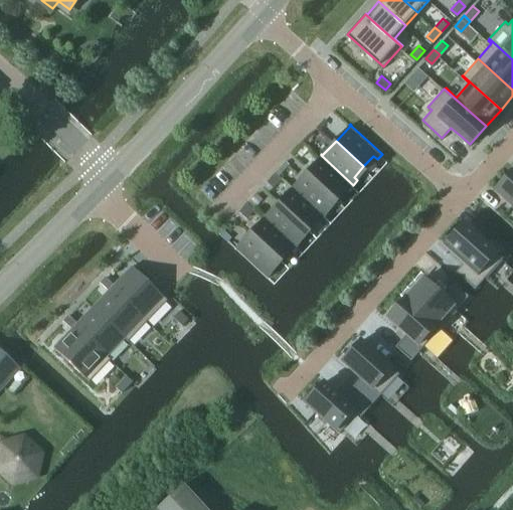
[(353,185),(321,155),(320,155),(321,156),(308,170),(336,196),(346,185),(349,189),(353,185)]
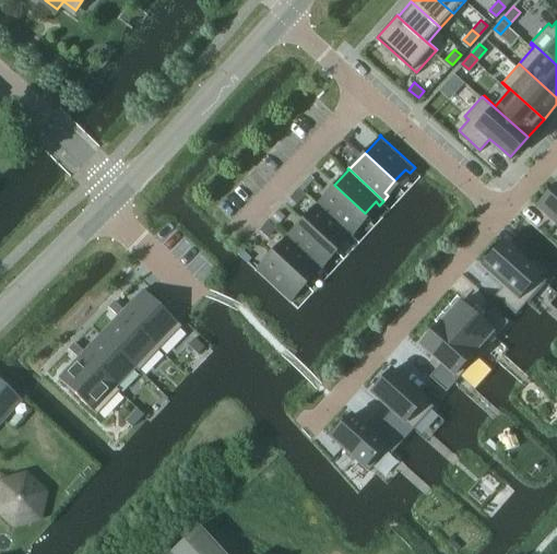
[(556,184),(538,204),(542,208),(556,221),(556,184)]
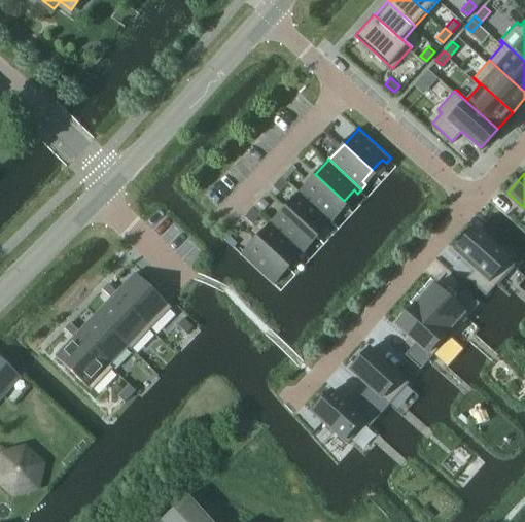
[(344,201),(315,174),(302,189),(301,188),(300,188),(334,220),(338,215),(334,212),(344,201)]
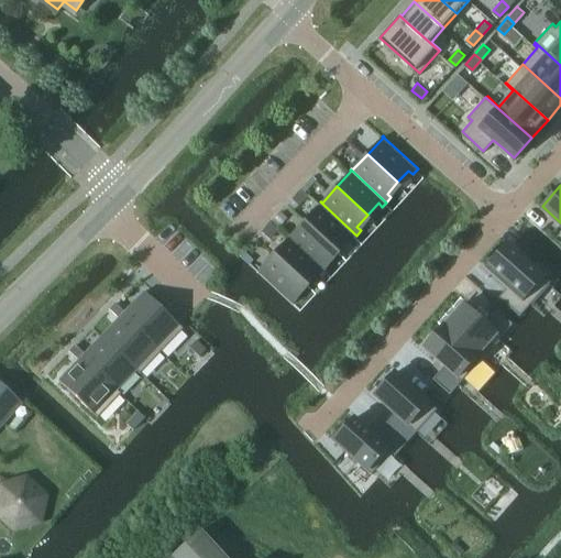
[(356,236),(320,201),(320,203),(321,204),(306,219),(337,248),(348,236),(352,240),(356,236)]
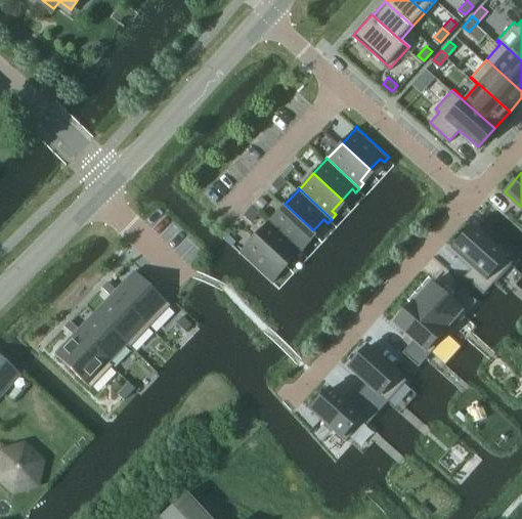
[(313,230),(285,204),(271,219),(270,218),(269,218),(303,249),(307,245),(303,242),(313,230)]
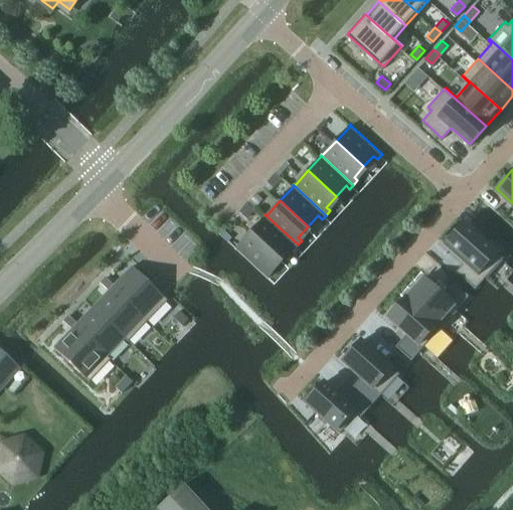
[(298,244),(265,214),(265,215),(266,216),(252,230),(280,257),(290,245),(294,249),(298,244)]
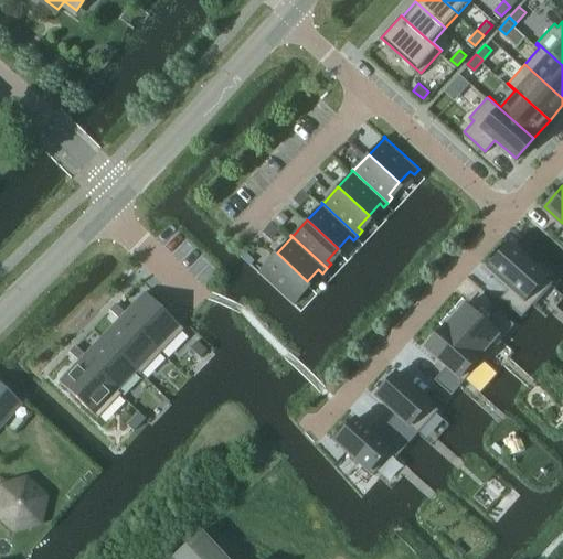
[(511,243),(490,266),(511,285),(501,296),(522,314),(533,302),(551,282),(553,280),(514,245),(511,243)]
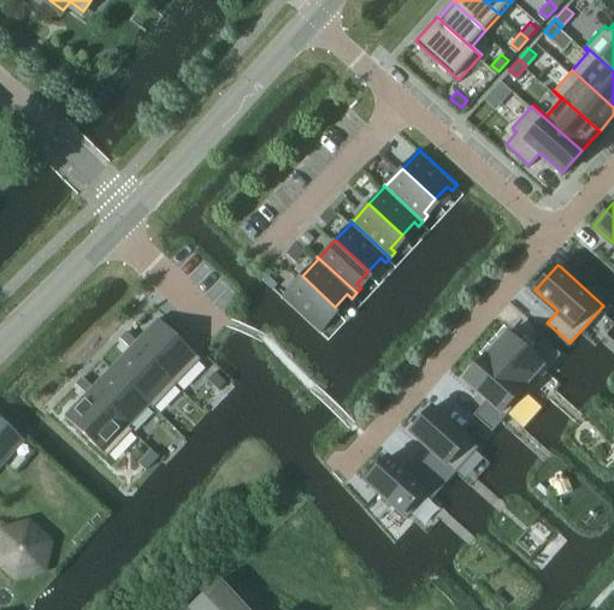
[(335,307),(302,276),(285,294),(284,292),(283,294),(284,295),(323,330),(328,324),(323,320),(335,307)]
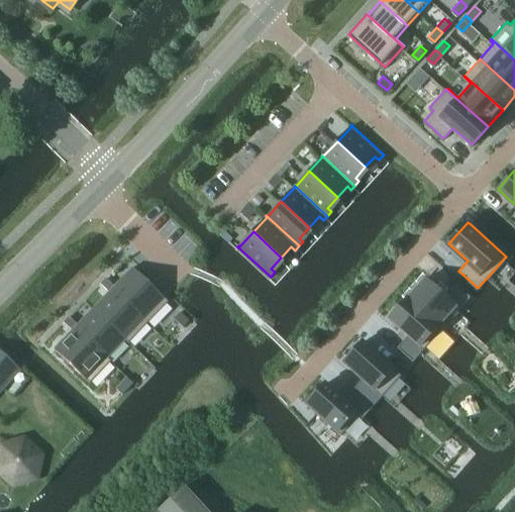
[(116,284),(113,287),(148,320),(170,299),(134,265),(132,267),(116,284)]
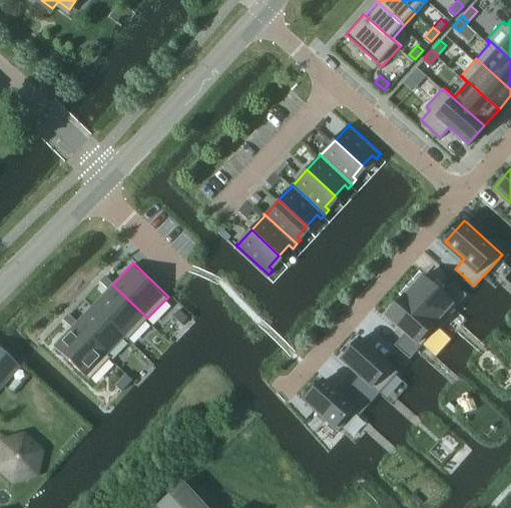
[(109,288),(94,304),(129,338),(147,318),(112,285),(115,282),(106,274),(101,279),(101,280),(109,288)]
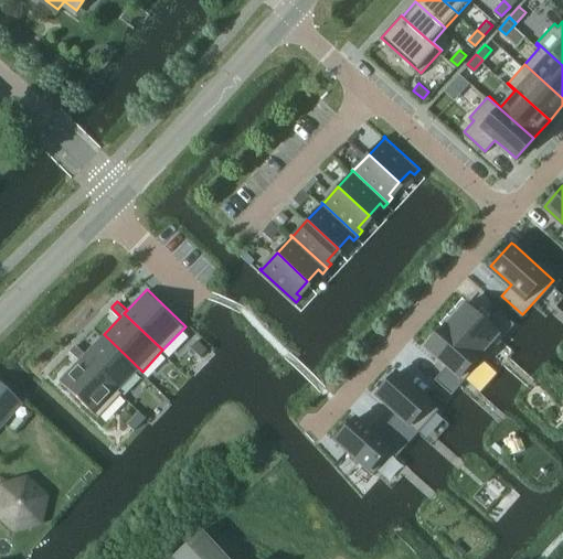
[(466,301),(446,323),(484,357),(501,337),(516,322),(498,307),(487,320),(466,301)]
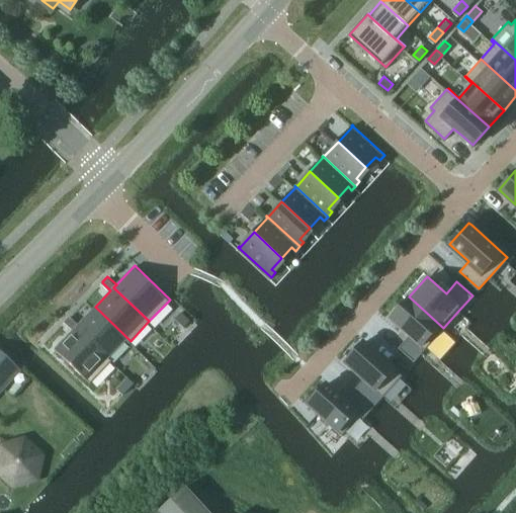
[(409,296),(391,318),(394,320),(409,335),(399,346),(415,360),(427,346),(443,328),(409,296)]
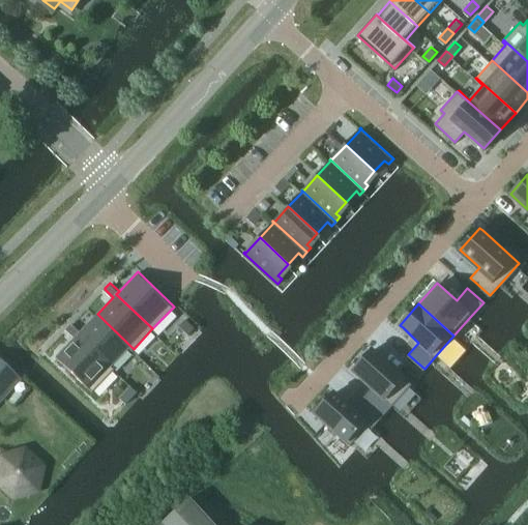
[(72,322),(66,327),(66,328),(76,337),(79,333),(115,369),(115,368),(112,363),(117,358),(127,348),(129,346),(133,349),(134,349),(97,314),(81,330),(72,322)]
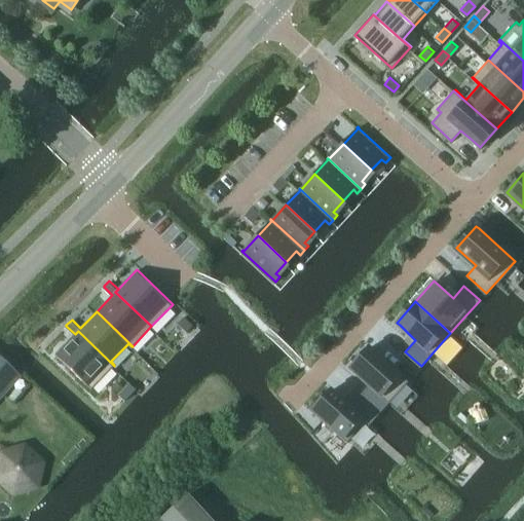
[(184,315),(179,322),(187,330),(193,324),(184,315)]
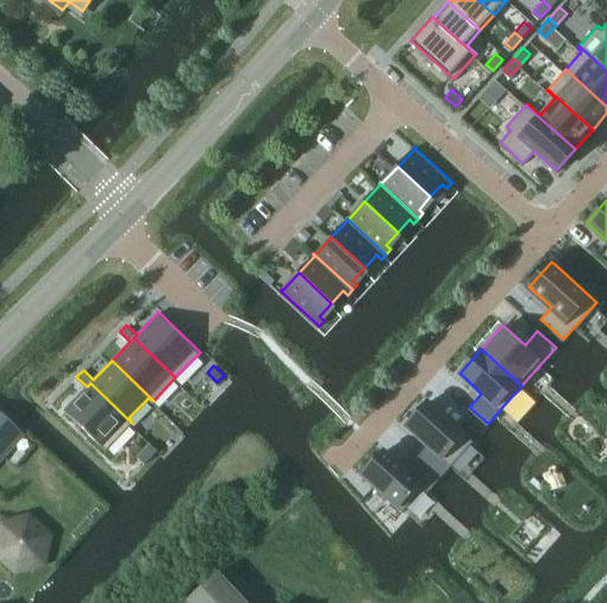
[(87,387),(66,409),(107,448),(111,445),(132,424),(91,383),(87,387)]
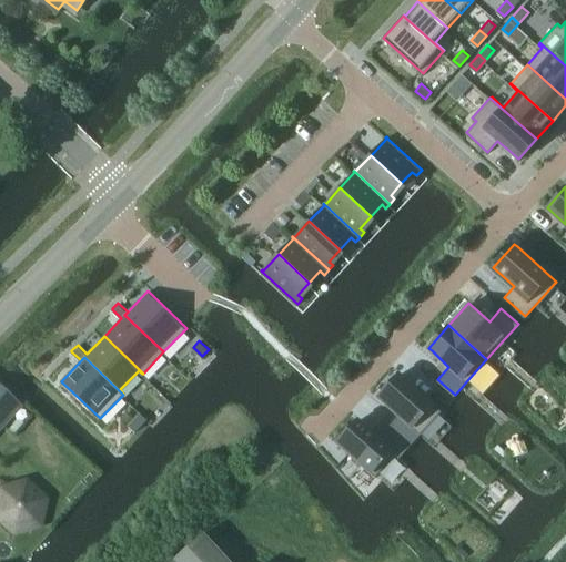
[(400,371),(378,396),(394,409),(400,414),(390,425),(411,443),(422,432),(438,412),(442,409),(435,404),(403,375),(400,371)]
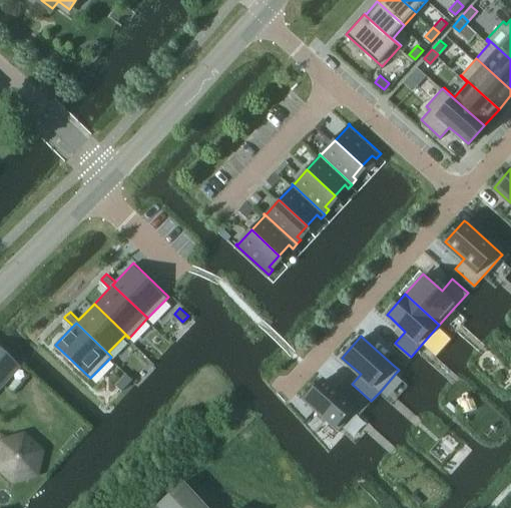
[(0,389),(22,365),(0,344),(0,389)]
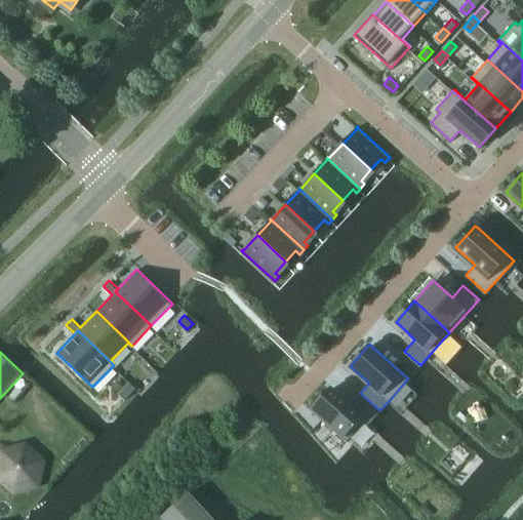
[(130,381),(119,392),(125,398),(135,387),(130,381)]
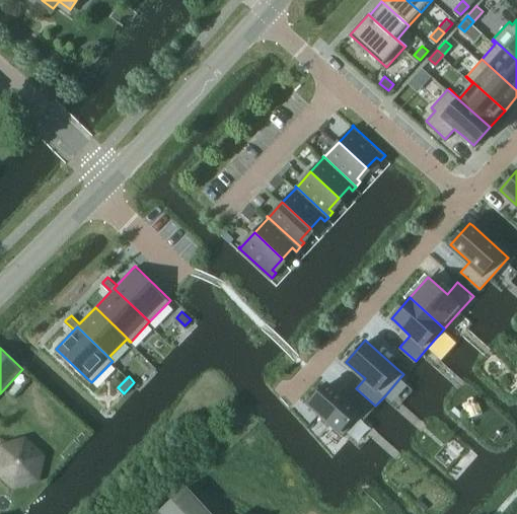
[(327,382),(308,404),(343,434),(361,414),(365,418),(375,406),(356,388),(347,398),(327,382)]
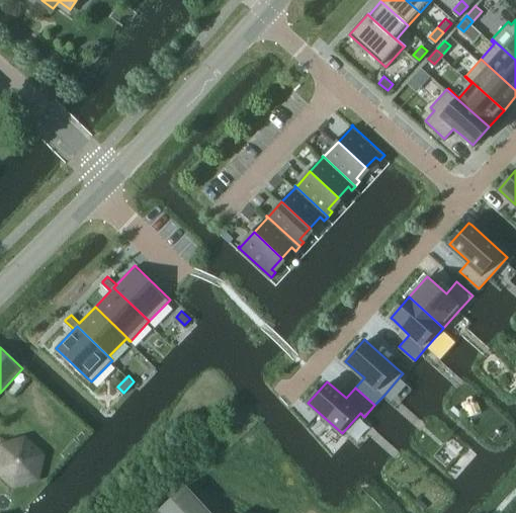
[(1,443),(0,446),(0,472),(14,487),(39,478),(46,452),(25,435),(1,443)]
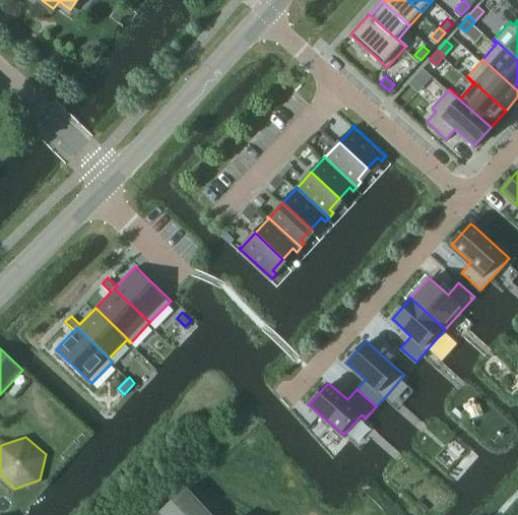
[(213,514),(188,487),(156,514),(213,514)]
